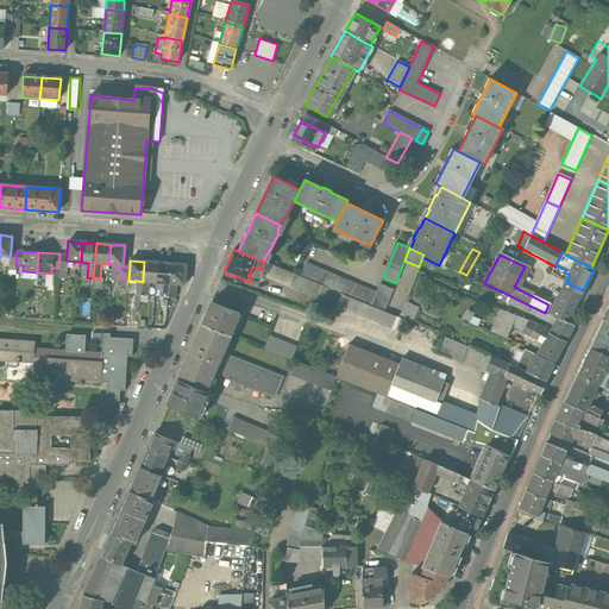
[(158,263),(144,262),(143,282),(149,282),(156,283),(158,263)]
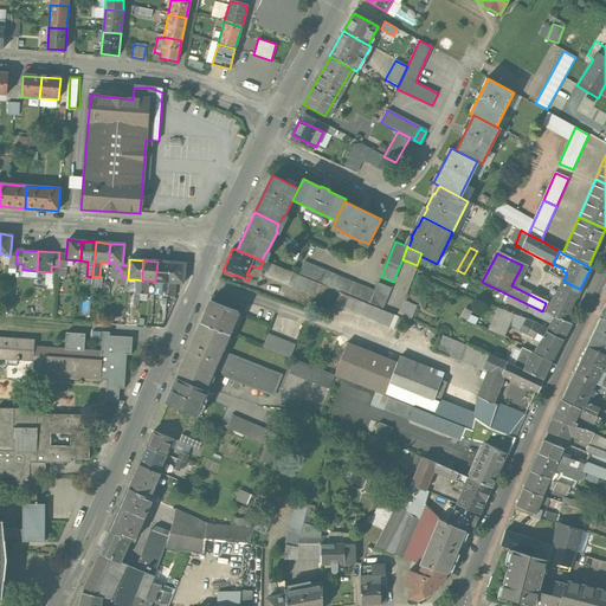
[(298,276),(263,260),(260,269),(266,271),(264,276),(317,297),(322,285),(298,276)]
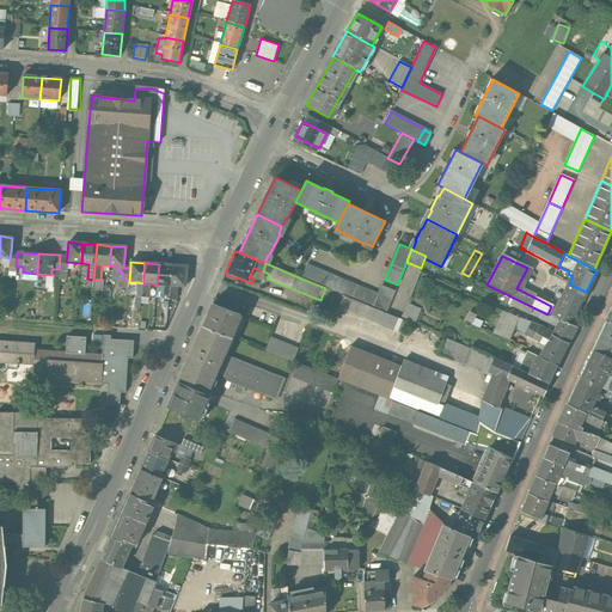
[(172,265),(159,264),(157,285),(164,285),(171,286),(172,265)]
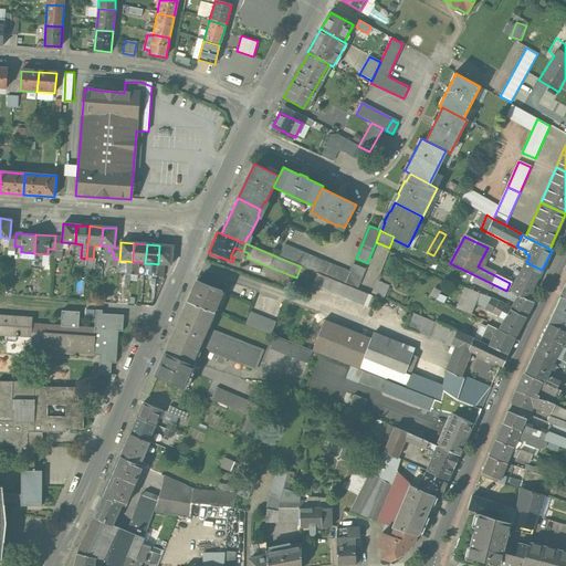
[(173,247),(159,245),(158,264),(164,264),(171,264),(173,247)]
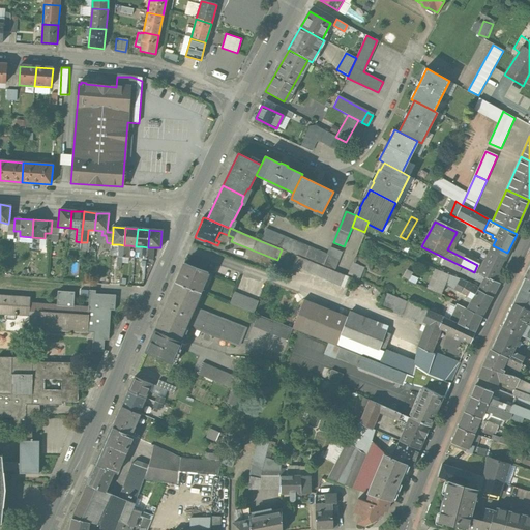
[(327,255),(266,230),(261,241),(282,249),(298,256),(323,266),(327,255)]
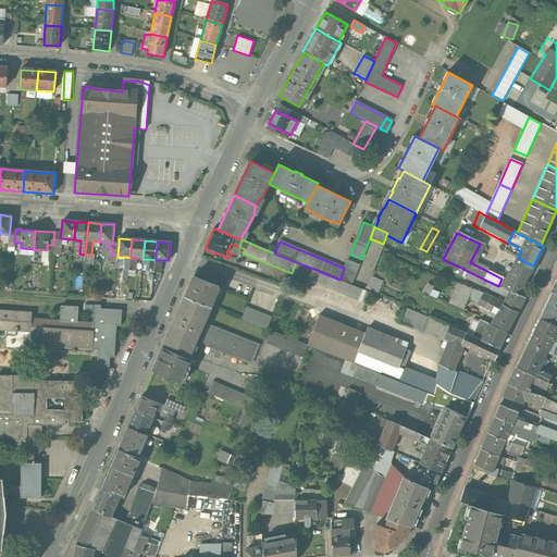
[(518,258),(510,276),(504,273),(502,279),(498,286),(519,296),(533,265),(518,258)]
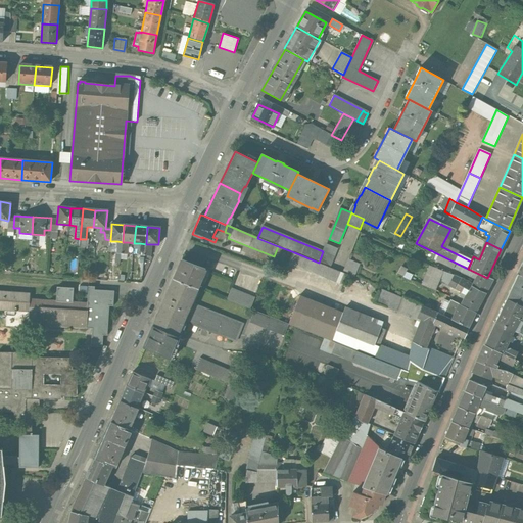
[(337,249),(326,244),(323,251),(319,263),(330,267),(337,249)]
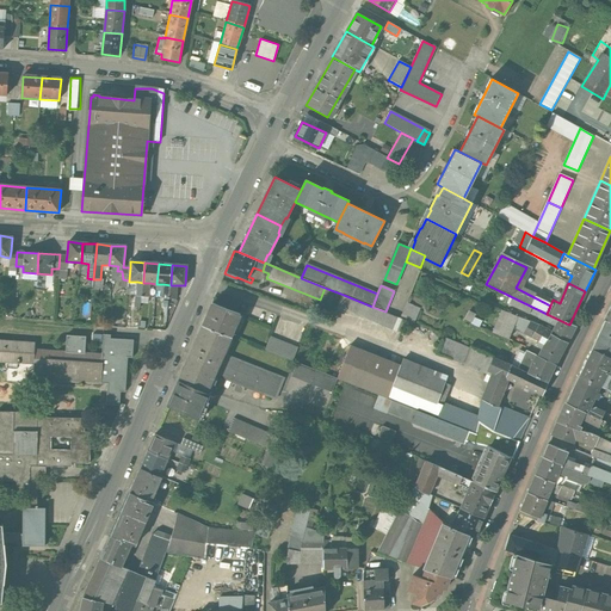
[(372,307),(344,295),(339,308),(401,333),(406,320),(401,319),(386,312),(372,307)]
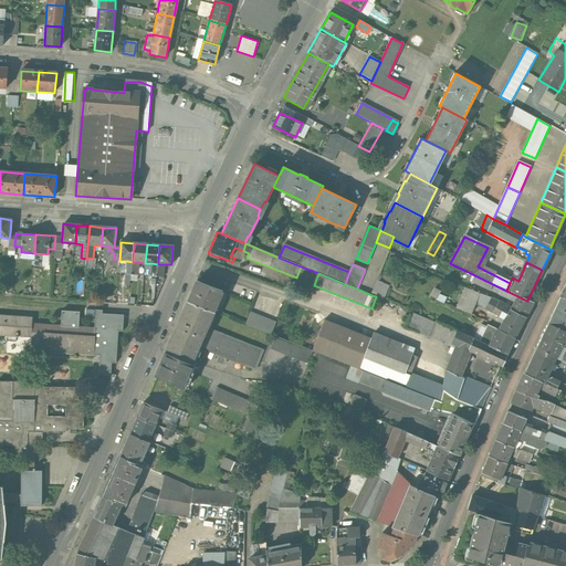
[(222,291),(197,281),(188,302),(212,311),(215,304),(217,305),(222,291)]
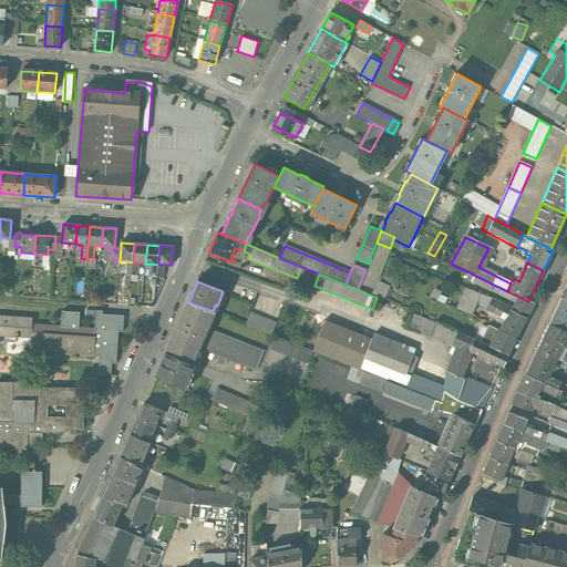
[(390,287),(378,281),(372,296),(377,297),(384,300),(390,287)]
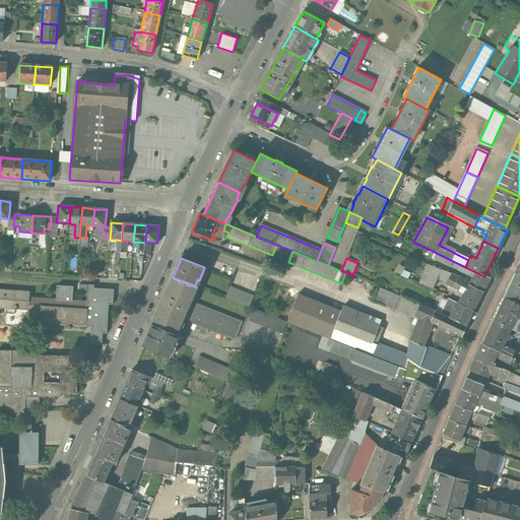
[(441,270),(428,264),(419,283),(433,288),(441,270)]
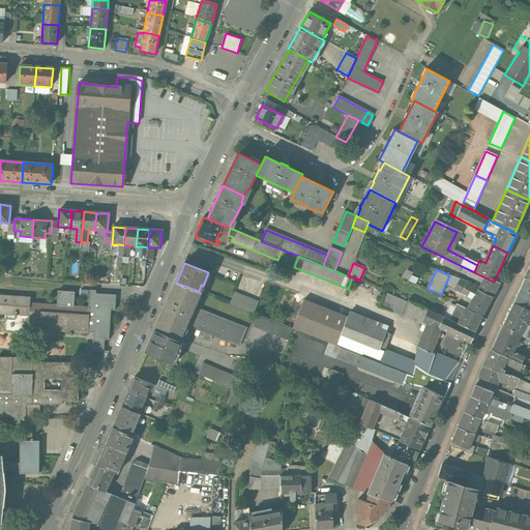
[(407,270),(404,277),(408,280),(412,272),(407,270)]
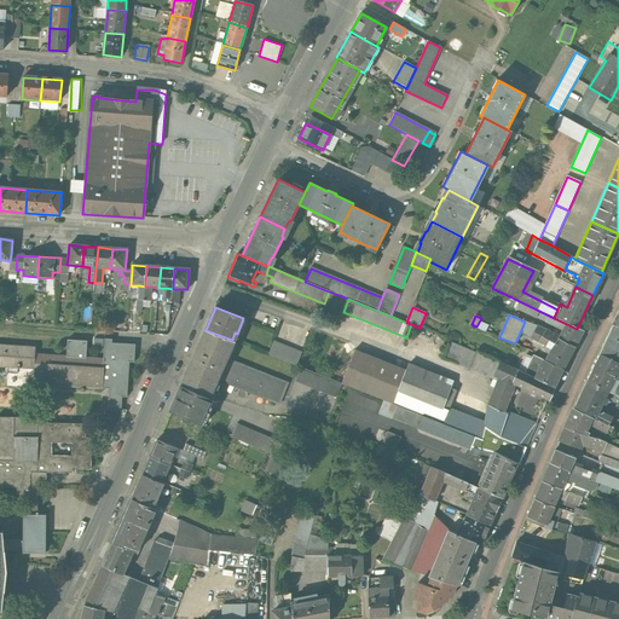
[(554,318),(549,316),(547,322),(562,330),(559,337),(557,339),(574,347),(583,331),(577,329),(554,318)]
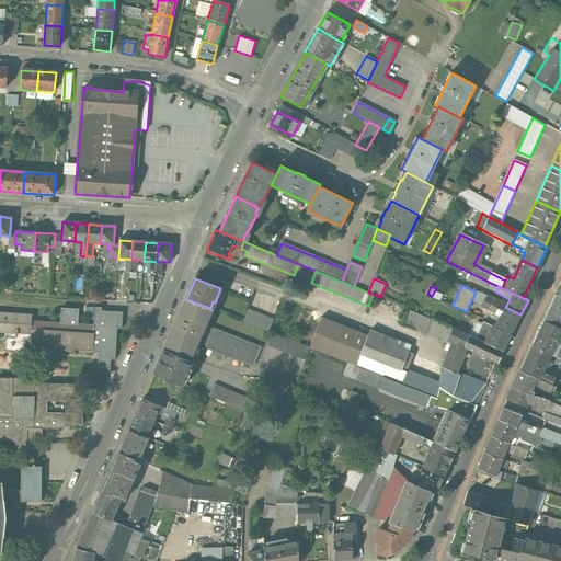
[(560,296),(556,294),(544,320),(560,328),(560,296)]
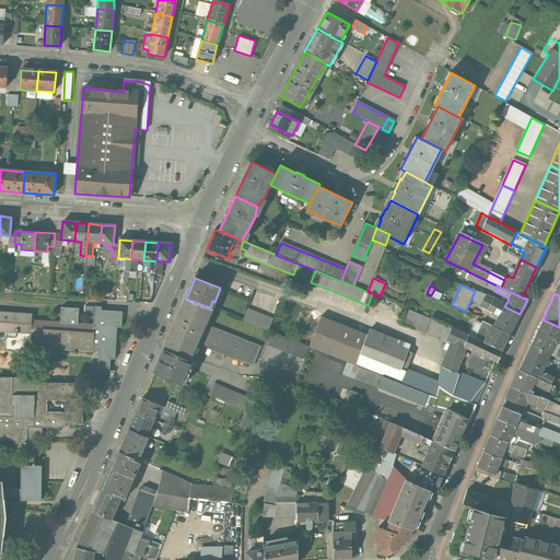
[(493,299),(485,295),(480,304),(494,313),(500,315),(504,306),(505,305),(493,299)]
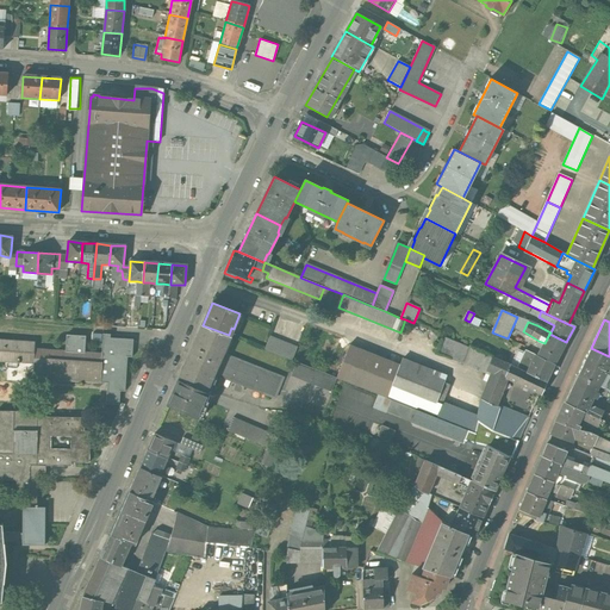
[(284,378),(223,354),(231,336),(229,335),(203,325),(179,379),(207,392),(215,375),(275,399),(284,378)]
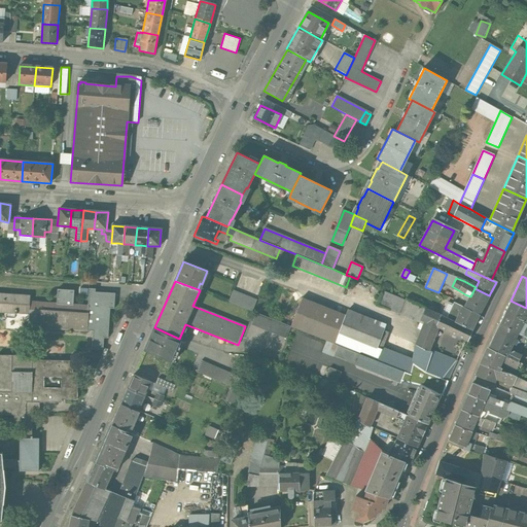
[(425,287),(418,284),(416,289),(423,292),(425,287)]
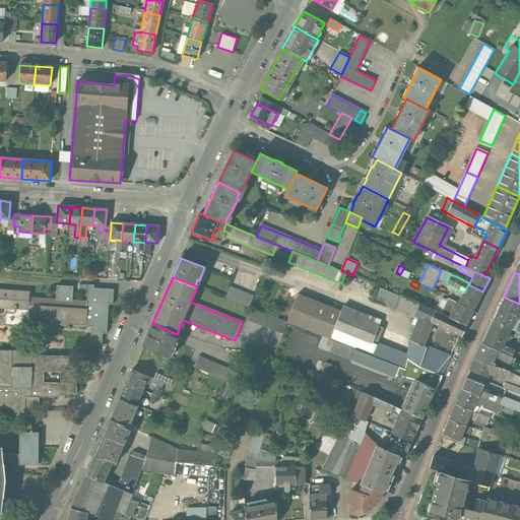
[(433,288),(419,283),(417,288),(414,297),(412,301),(414,301),(427,306),(433,288)]
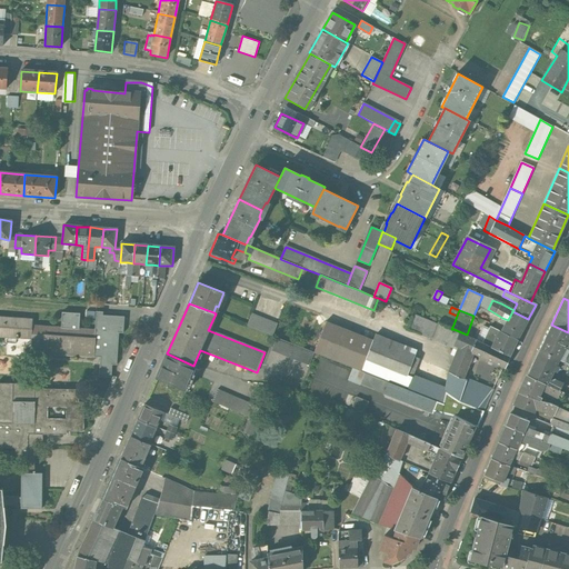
[(32,327),(31,338),(31,347),(31,352),(95,356),(95,358),(100,358),(99,377),(111,378),(112,365),(117,366),(119,333),(123,333),(125,317),(102,316),(103,312),(96,311),(95,331),(79,330),(80,313),(62,312),(61,328),(32,327)]
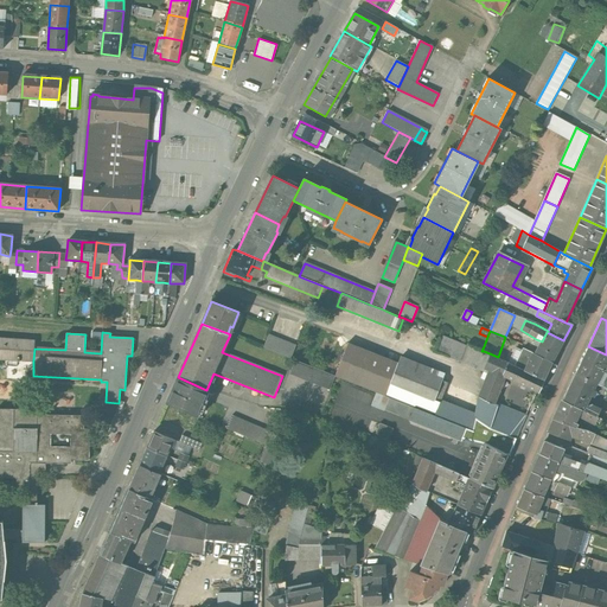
[(563,340),(547,332),(542,342),(536,339),(534,344),(538,346),(540,345),(556,355),(563,340)]
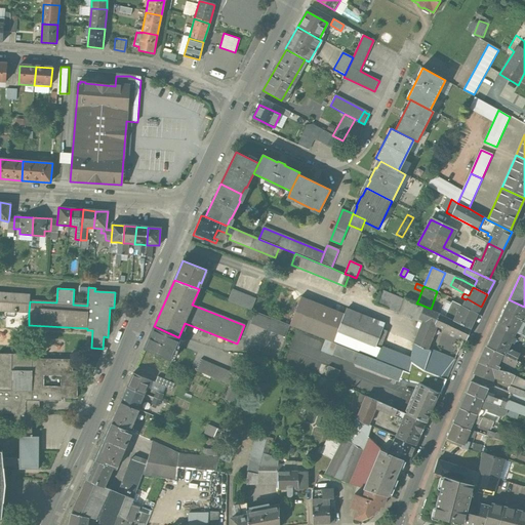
[(256,299),(233,290),(229,301),(251,311),(256,299)]
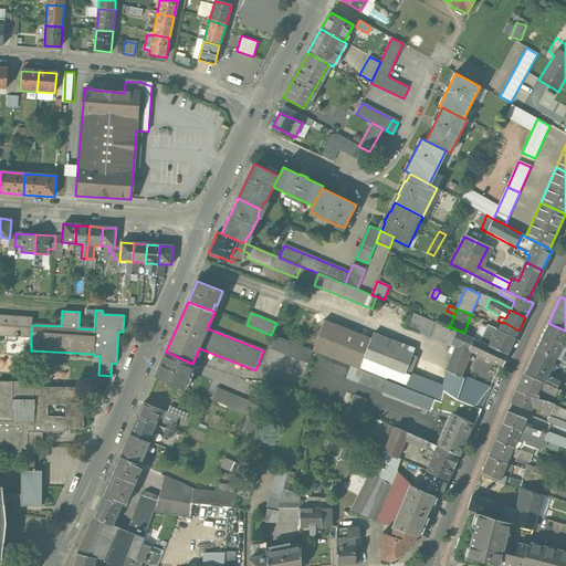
[(415,313),(409,326),(430,334),(435,320),(415,313)]
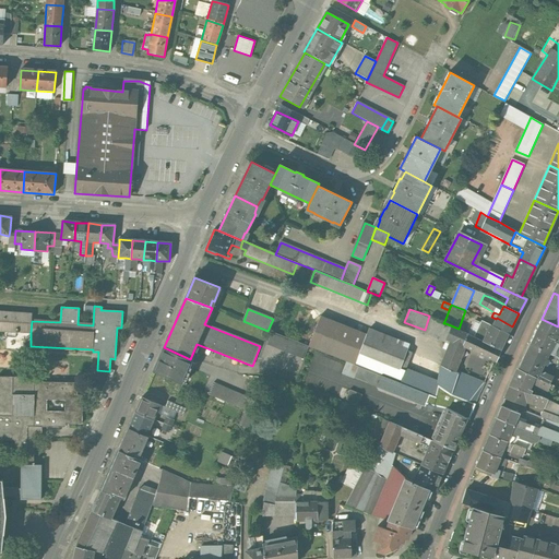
[(441,313),(435,311),(431,318),(443,323),(445,319),(439,317),(441,313)]
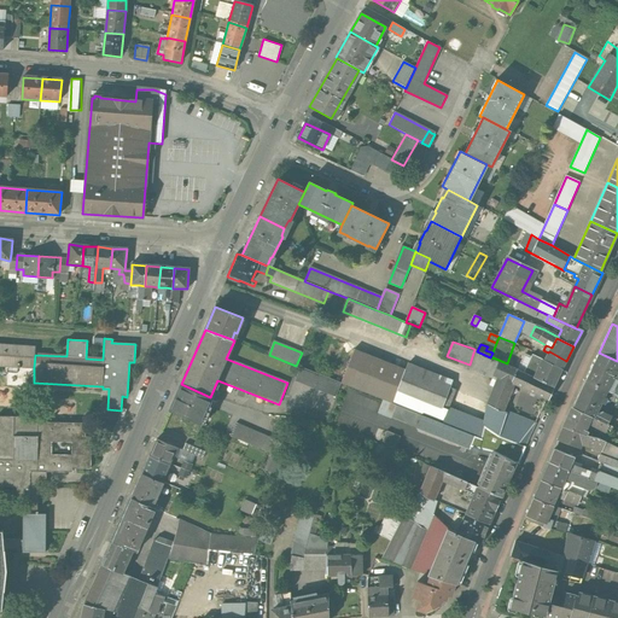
[(34,367),(35,355),(35,348),(0,345),(0,365),(18,366),(17,368),(19,368),(19,366),(34,367)]
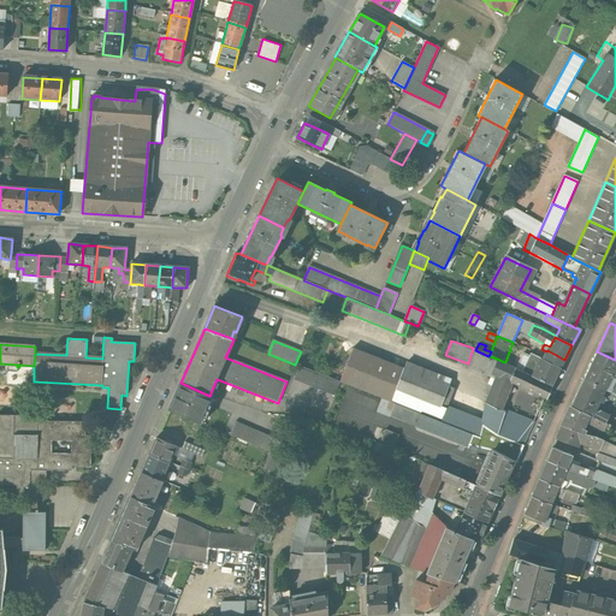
[(354,349),(341,383),(383,400),(391,402),(396,389),(404,368),(354,349)]
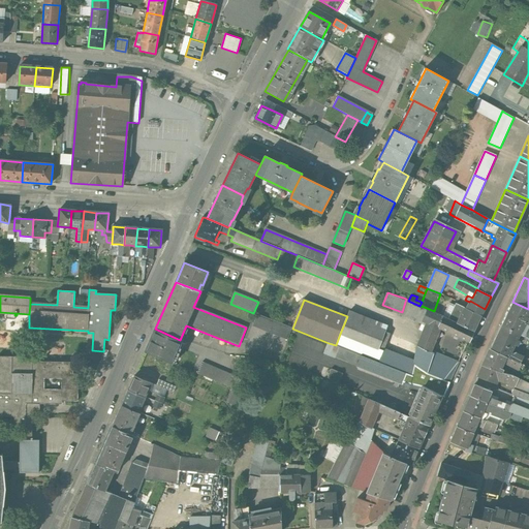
[(419,306),(408,301),(402,316),(415,321),(416,319),(422,306),(419,306)]
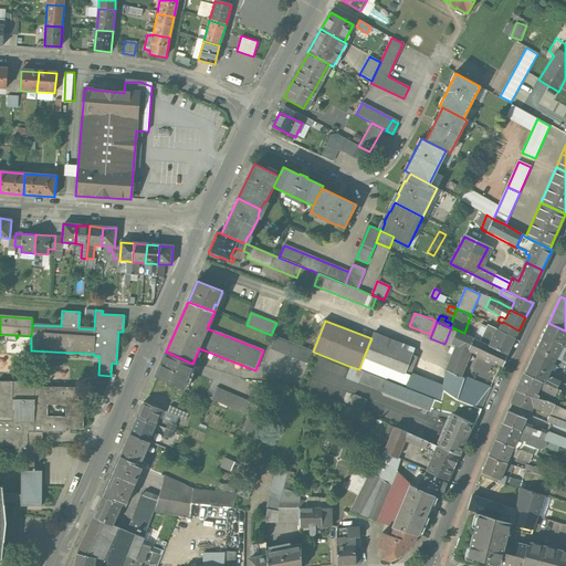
[(499,331),(488,326),(480,341),(506,354),(519,331),(503,322),(502,323),(499,331)]
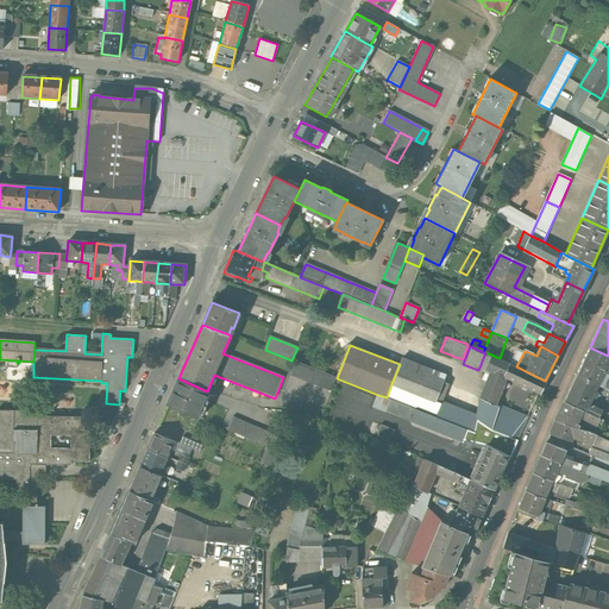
[(608,362),(608,356),(590,347),(577,375),(598,385),(607,389),(608,384),(608,365),(608,362)]
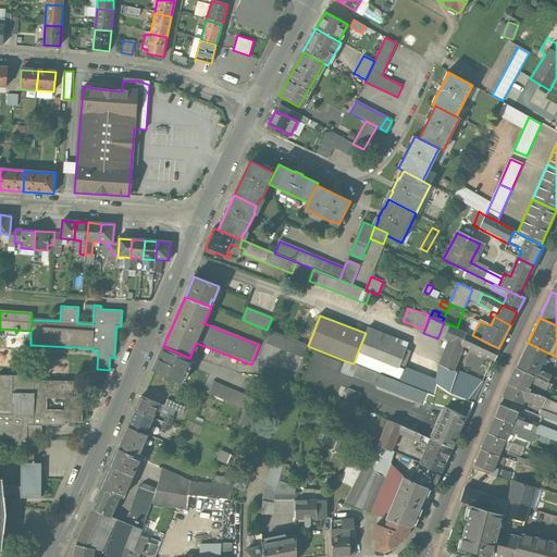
[(460,330),(444,322),(438,336),(450,342),(454,343),(460,330)]
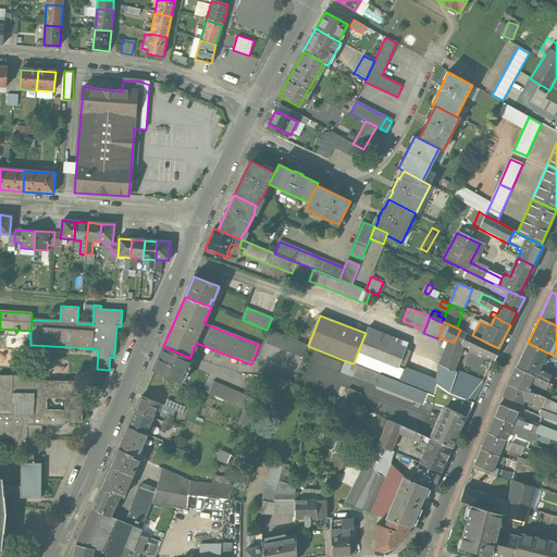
[(460,330),(454,343),(460,346),(467,333),(460,330)]
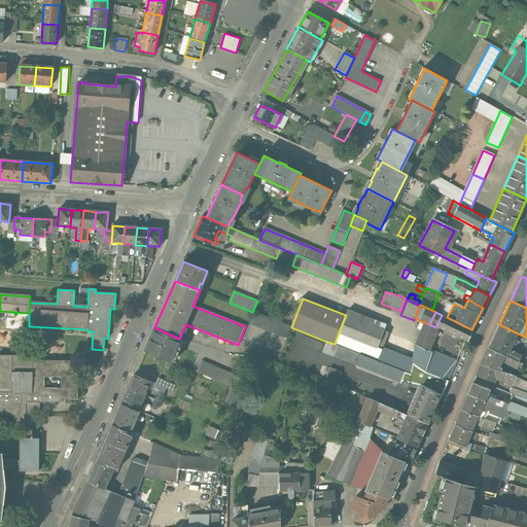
[(291,327),(256,313),(251,324),(287,339),(291,327)]
